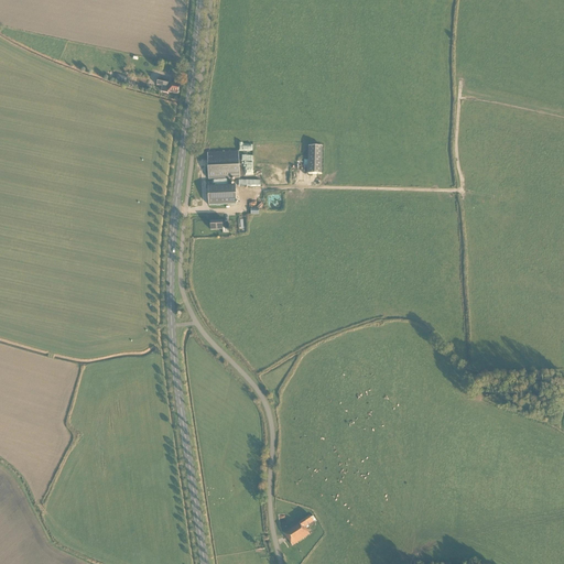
[(132,79),(118,76),(117,83),(130,86),(132,79)]
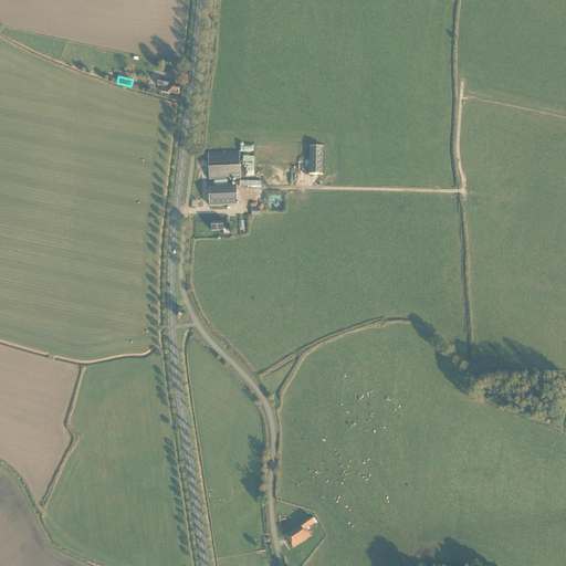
[(170,82),(159,80),(158,86),(170,88),(169,93),(179,95),(180,86),(170,84),(170,82)]
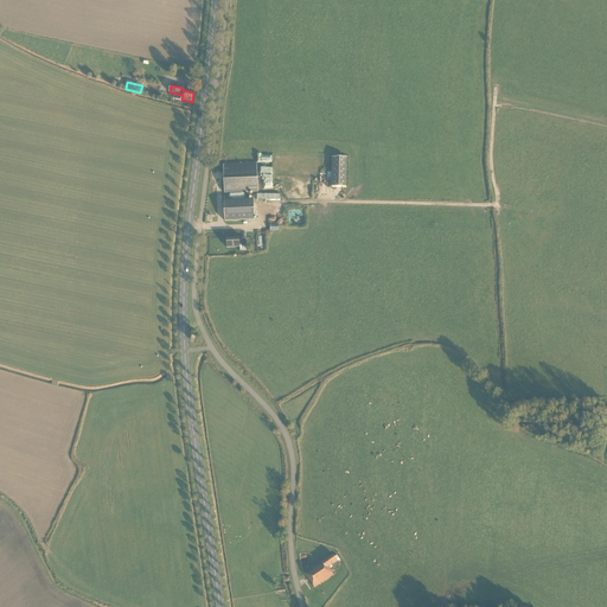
[(346,159),(332,158),(332,187),(346,187),(346,159)]
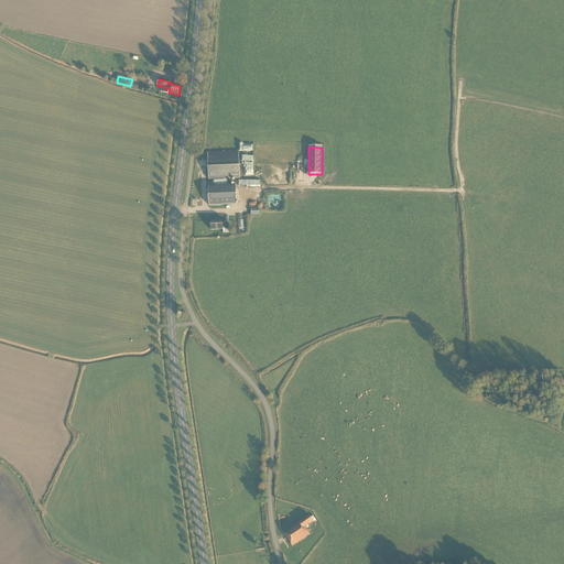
[(238,153),(207,154),(208,181),(240,179),(238,153)]
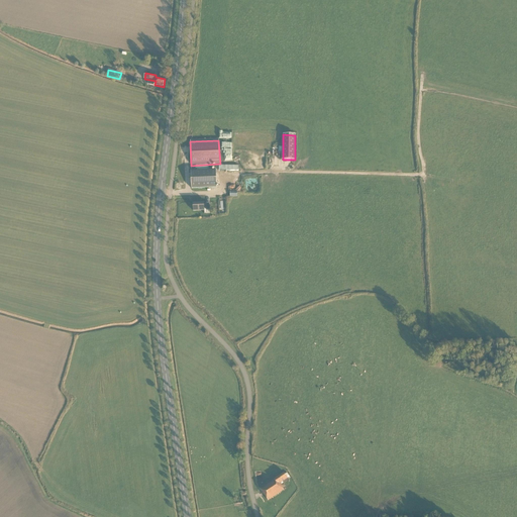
[(217,188),(216,171),(191,172),(192,189),(217,188)]
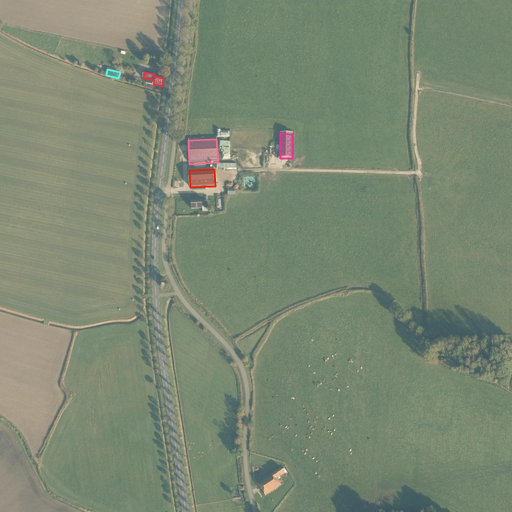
[(208,208),(207,200),(204,201),(204,203),(202,203),(202,201),(191,202),(191,209),(202,208),(204,207),(204,208),(208,208)]
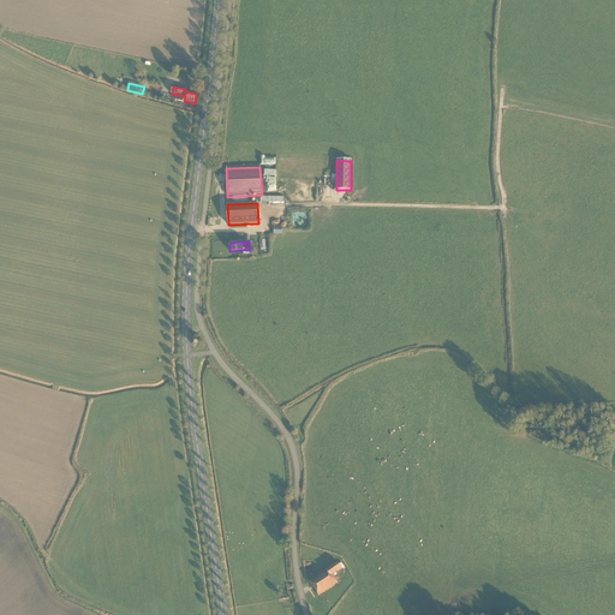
[(342,568),(338,562),(309,581),(318,595),(338,583),(332,575),(342,568)]
